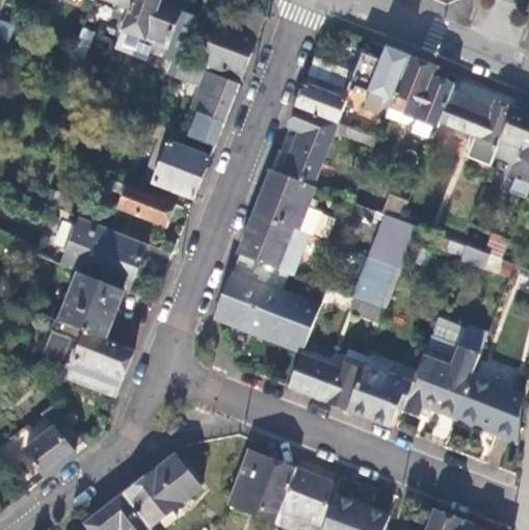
[(109,0),(129,7),(113,47),(144,58),(151,42),(162,47),(159,55),(179,63),(180,60),(183,51),(197,17),(157,0),(109,0)]
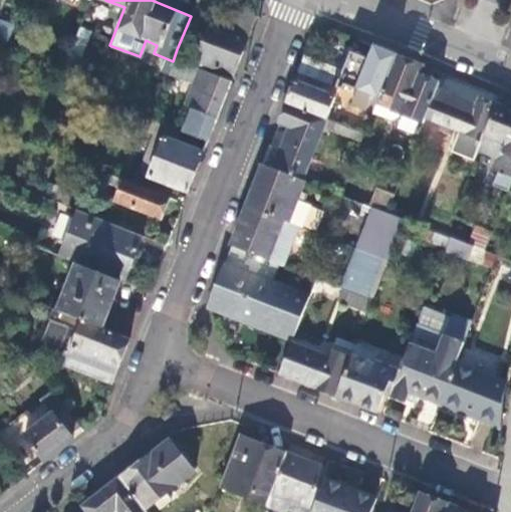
[(255,16),(254,14),(230,5),(221,27),(209,23),(194,60),(232,75),(255,16)]
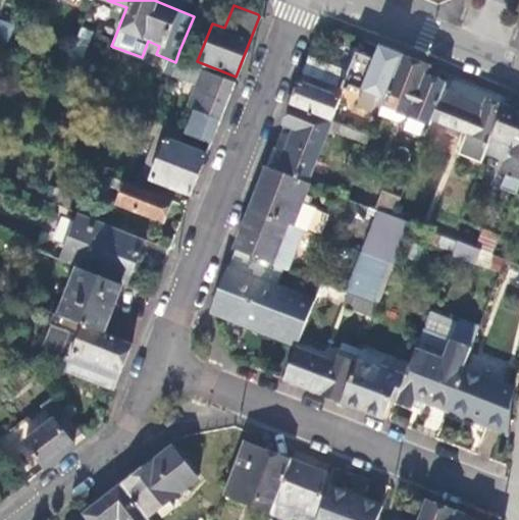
[(11,26),(0,20),(0,57),(11,26)]
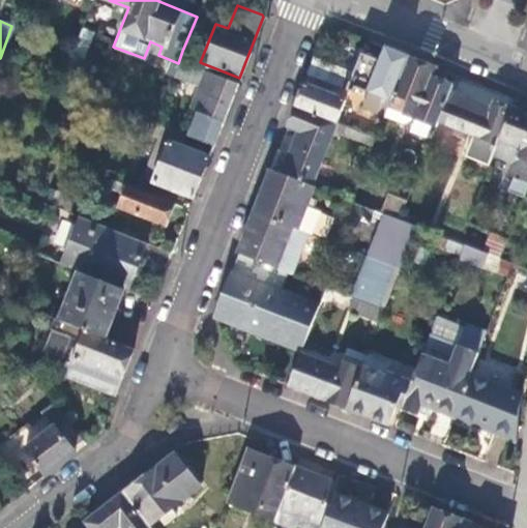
[(358,75),(353,88),(362,91),(387,100),(406,56),(396,52),(385,48),(372,81),(358,75)]
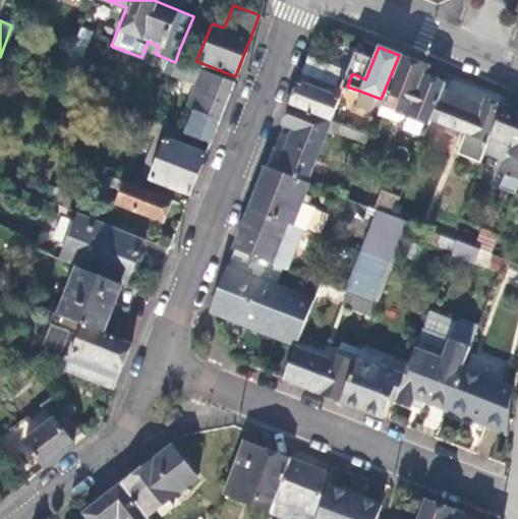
[(179,50),(176,59),(182,62),(186,52),(179,50)]
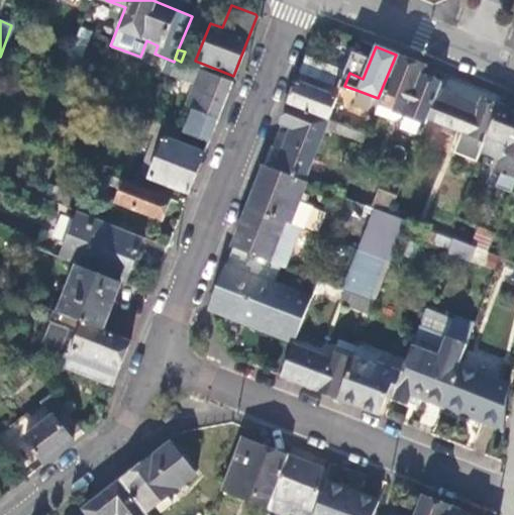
[(410,61),(396,55),(378,98),(376,104),(423,123),(425,118),(437,87),(439,81),(424,75),(427,67),(410,61)]
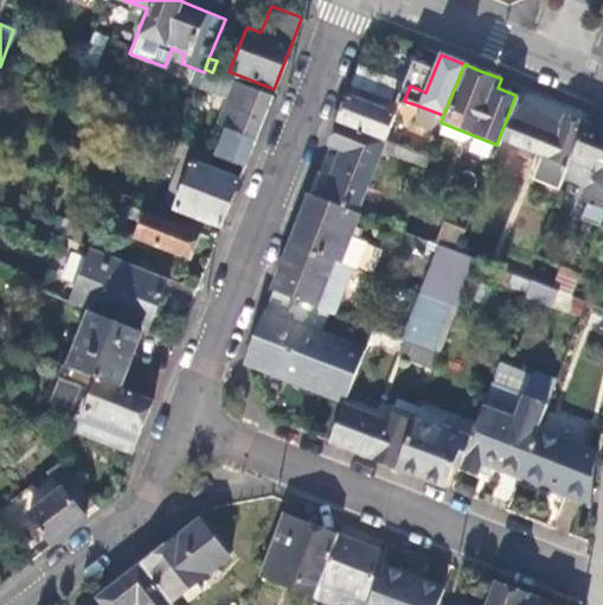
[(410,86),(357,65),(350,84),(403,104),(404,101),(410,86)]
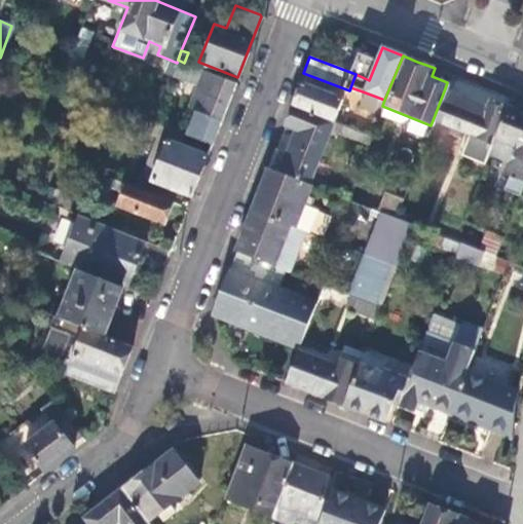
[(178,60),(177,63),(172,75),(187,81),(193,66),(184,63),(178,60)]
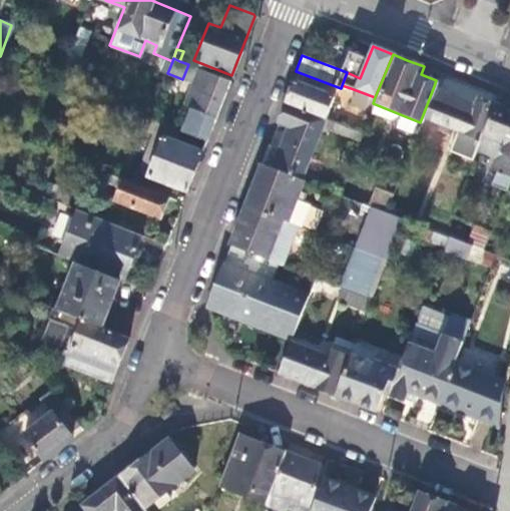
[(188,64),(182,79),(178,90),(186,93),(197,68),(188,64)]
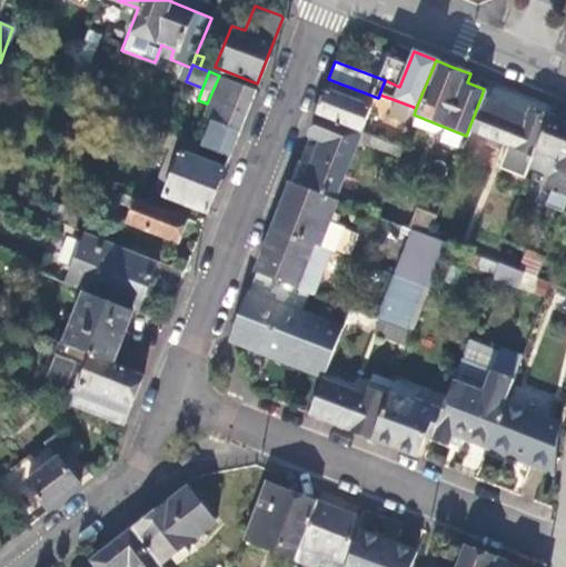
[(228,157),(255,89),(219,76),(207,103),(202,117),(210,120),(199,146),(228,157)]
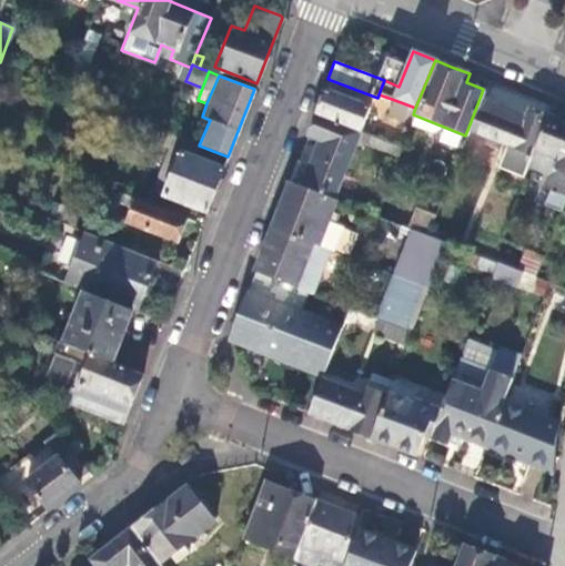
[(367,107),(323,89),(314,113),(357,130),(367,107)]
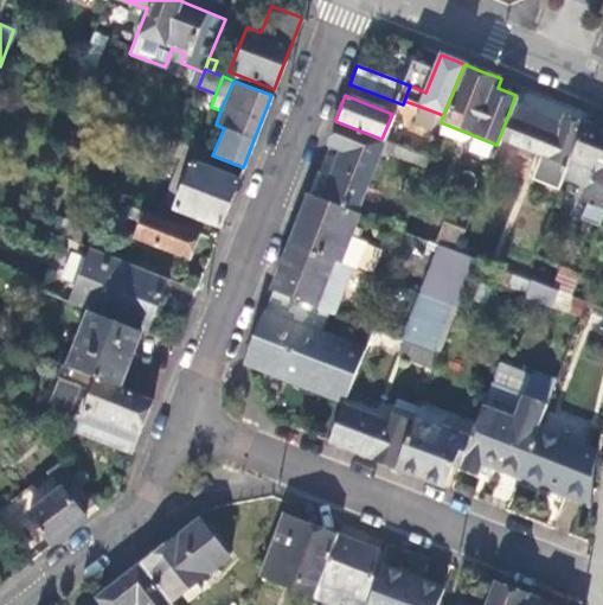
[(513,102),(499,139),(540,154),(530,177),(557,189),(562,177),(582,122),(562,114),(560,121),(513,102)]
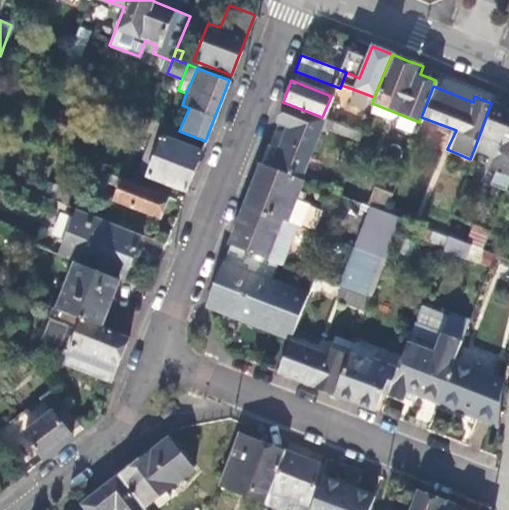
[(374,97),(350,88),(347,96),(371,106),(372,103),(374,97)]
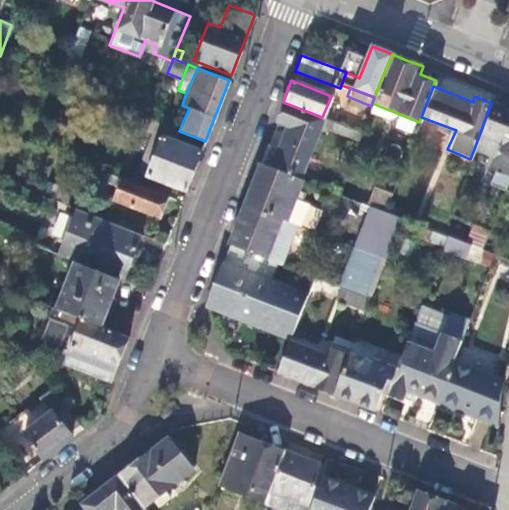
[(276,121),(283,124),(277,138),(284,140),(281,150),(266,145),(259,163),(299,178),(322,117),(283,102),(276,121)]
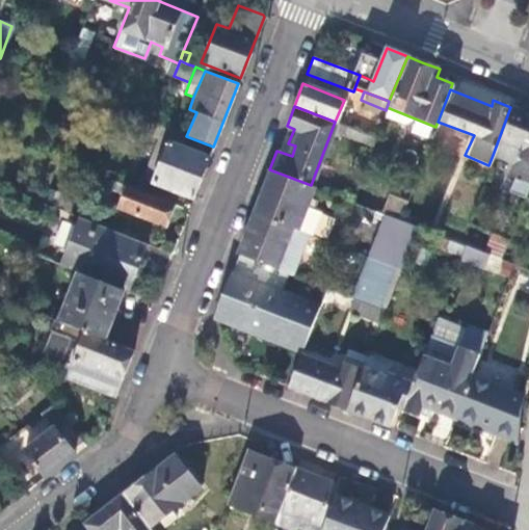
[(528,113),(510,107),(493,155),(512,162),(507,174),(514,176),(509,189),(524,196),(528,181),(528,113)]
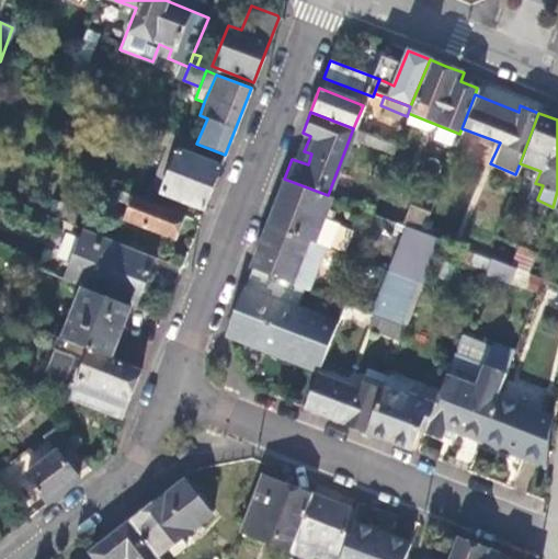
[(133,120),(128,132),(167,147),(175,151),(177,148),(181,137),(154,126),(154,128),(133,120)]
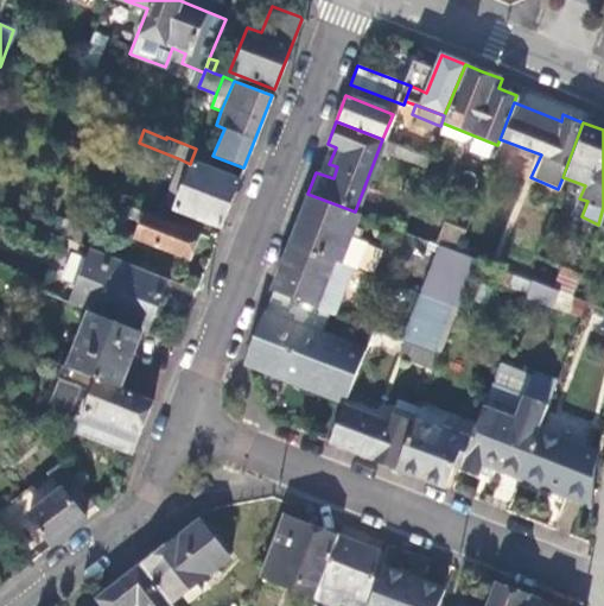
[(190,164),(180,159),(163,204),(172,209),(190,164)]
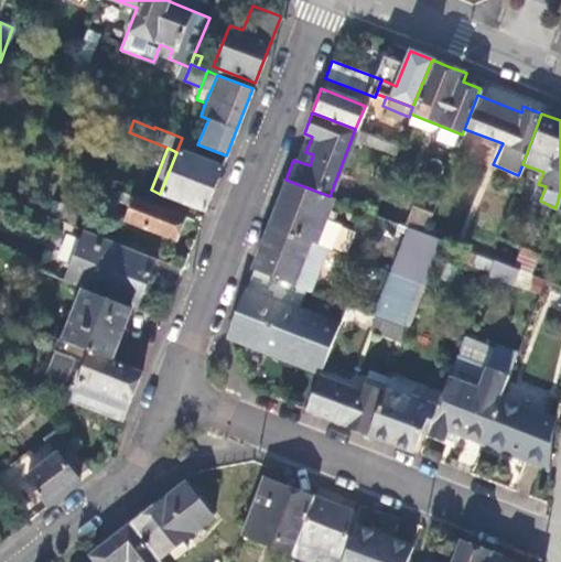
[(204,212),(222,166),(177,149),(176,152),(160,194),(204,212)]
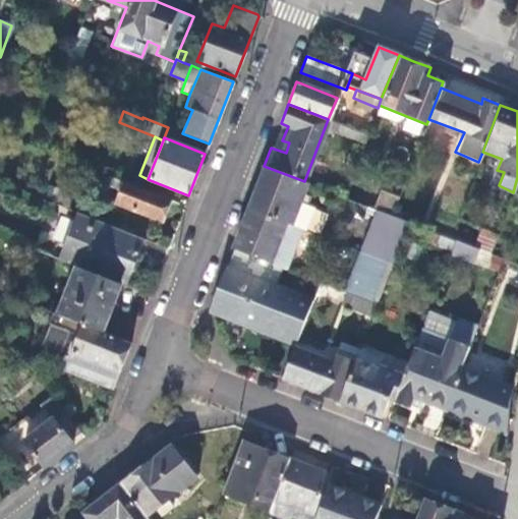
[(298,202),(306,182),(304,181),(264,166),(247,209),(300,229),(303,230),(311,207),(298,202)]
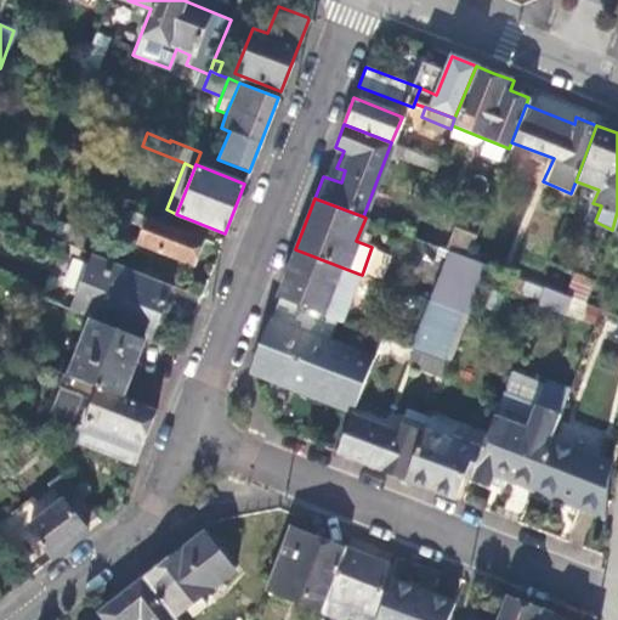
[(126,209),(123,218),(142,226),(147,217),(126,209)]
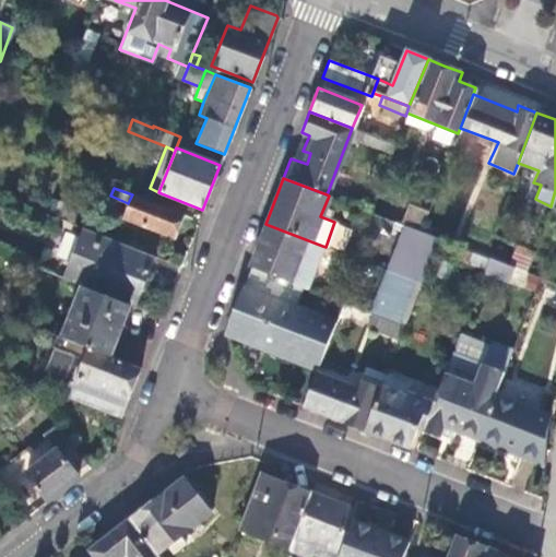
[(132,194),(128,203),(123,215),(174,235),(182,215),(132,194)]
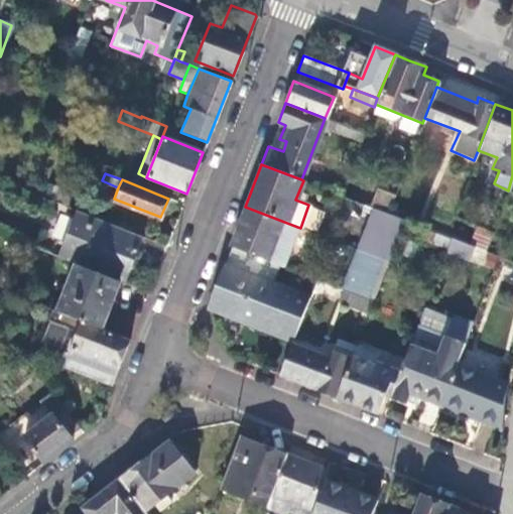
[(386,212),(394,194),(376,186),(369,206),(372,207),(386,212)]
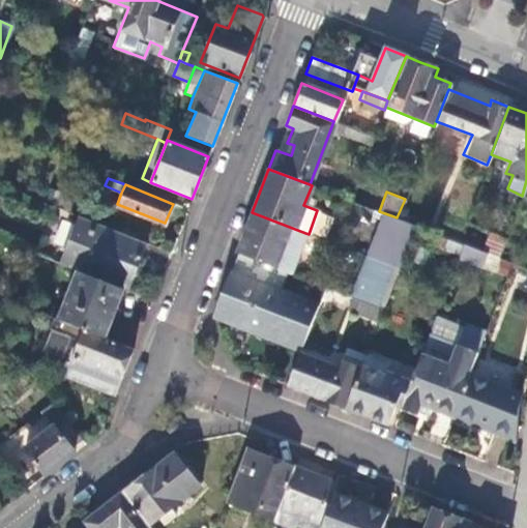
[(305,233),(252,212),(235,254),(283,272),(290,274),(305,233)]
